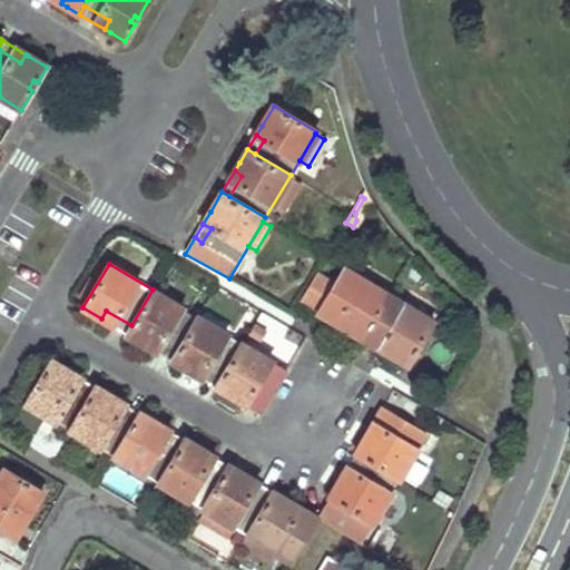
[(335,282),(316,271),(301,297),(320,308),(323,303),(349,320),(343,327),(345,328),(363,340),(369,331),(390,295),(344,268),(335,282)]
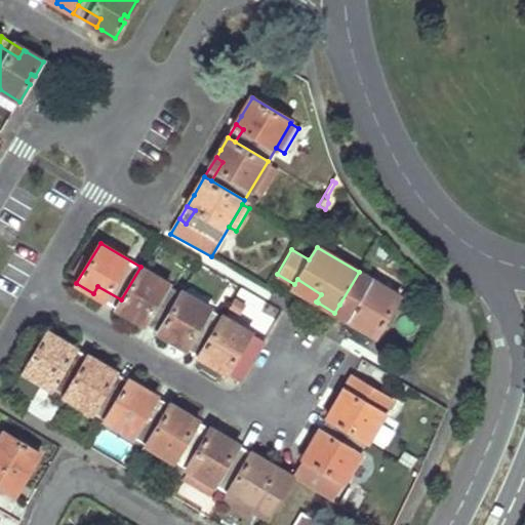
[(162,325),(183,292),(140,267),(121,299),(116,308),(134,319),(139,311),(162,325)]
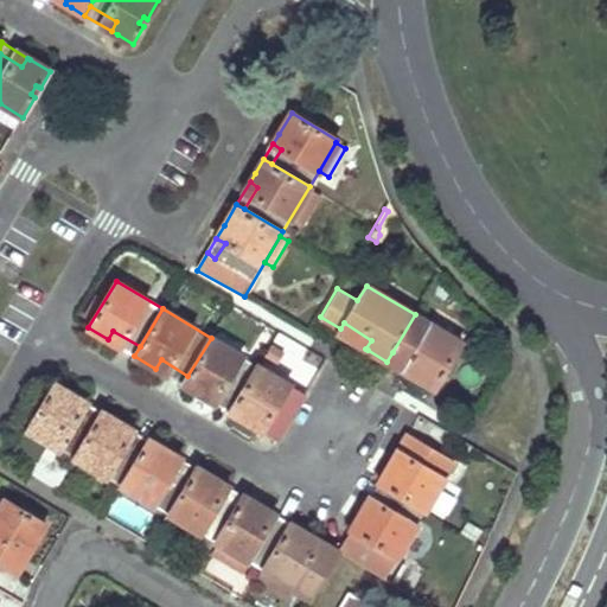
[(461,343),(415,314),(393,352),(417,368),(411,376),(427,385),(433,389),(445,370),(441,368),(446,359),(449,362),(461,343)]
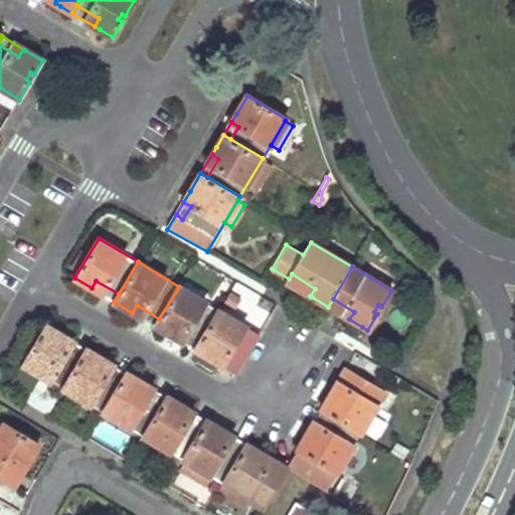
[(289,279),(287,282),(310,296),(315,289),(292,274),(289,279)]
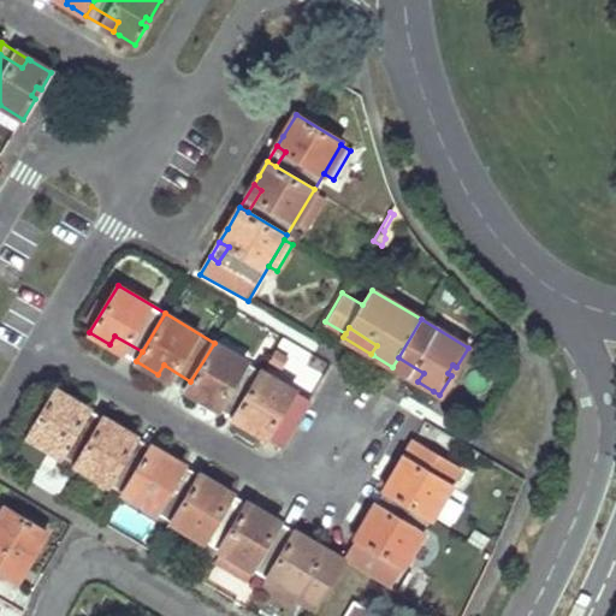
[(114,336),(110,344),(110,345),(136,361),(142,351),(114,336)]
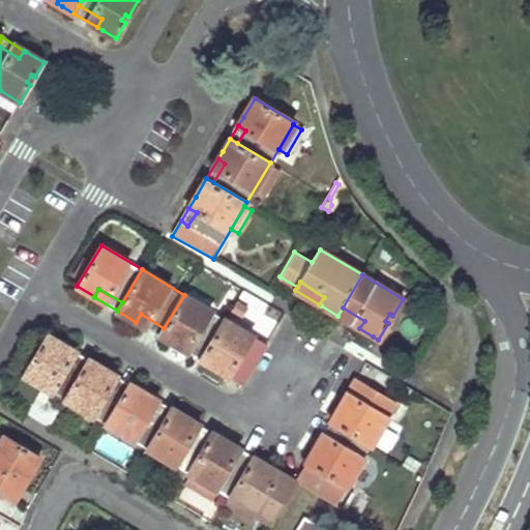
[(225,319),(184,295),(164,328),(159,335),(177,346),(182,339),(205,352),(225,319)]
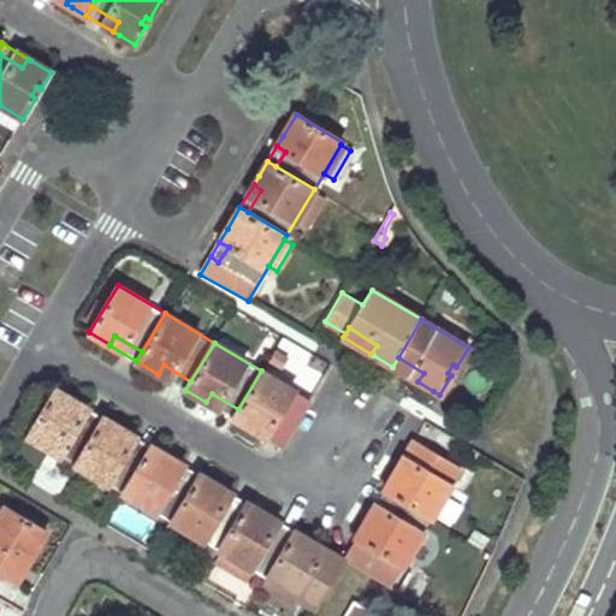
[(424,373),(398,357),(392,367),(418,381),(424,373)]
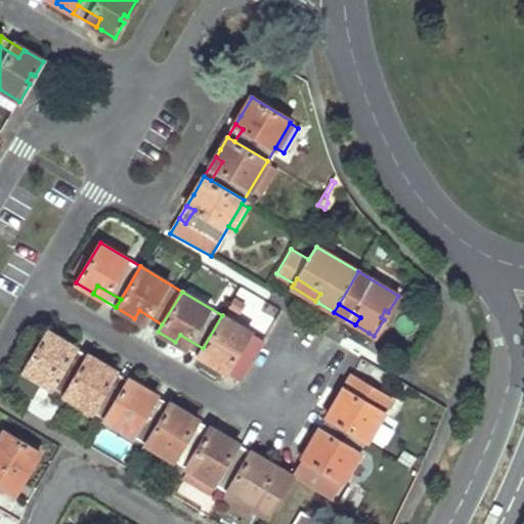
[(162,324),(139,310),(134,318),(135,318),(158,332),(162,324)]
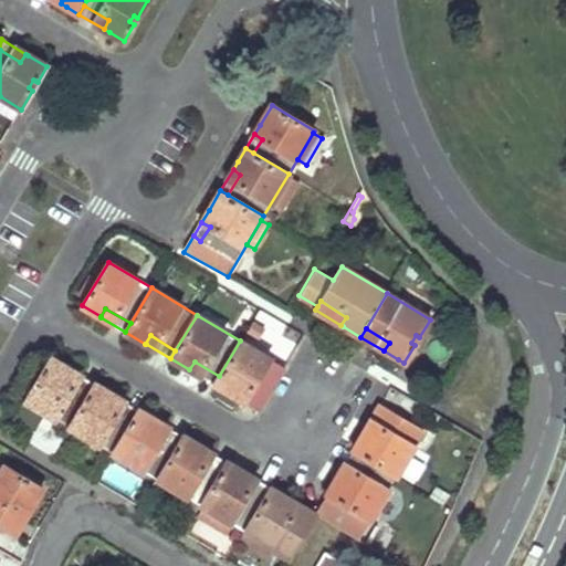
[(284,367),(240,341),(219,376),(213,385),(232,396),(238,387),(263,402),(284,367)]
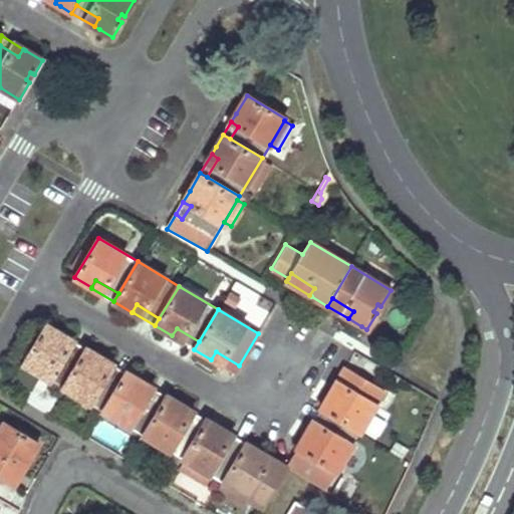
[(34,346),(23,363),(41,374),(25,400),(46,413),(62,387),(81,356),(59,343),(64,336),(46,325),(37,339),(40,340),(36,347),(34,346)]
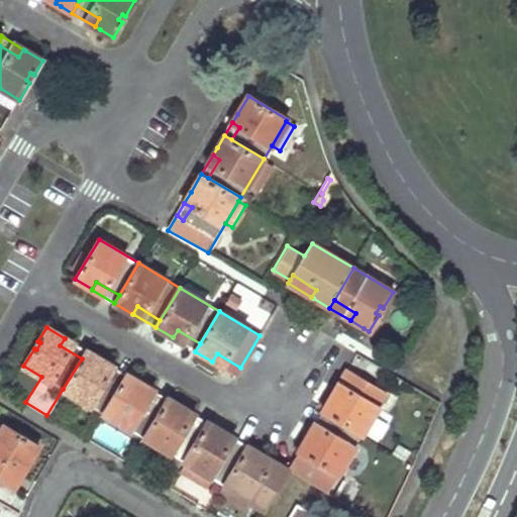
[(200,343),(178,330),(173,337),(177,340),(195,351),(200,343)]
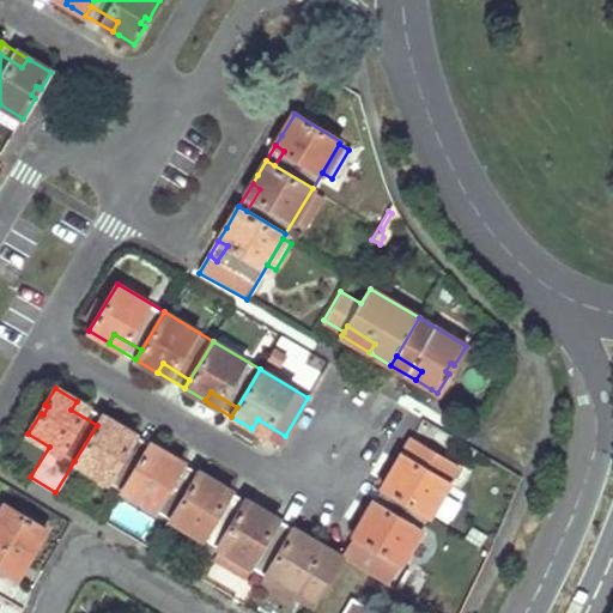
[(80,402),(77,401),(71,410),(97,425),(103,416),(80,402)]
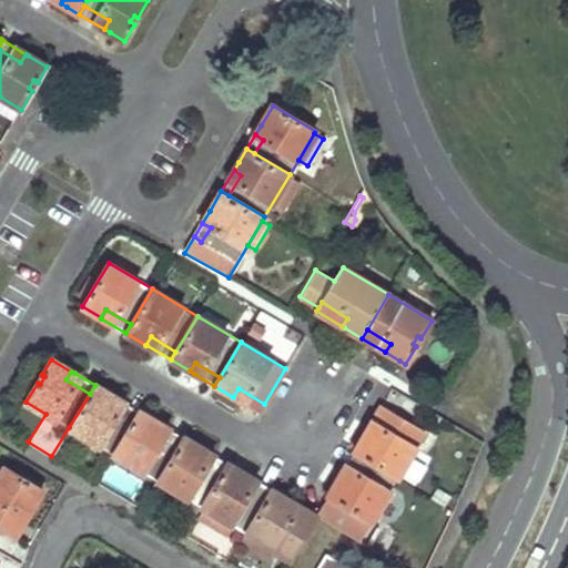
[(69,427),(114,455),(135,421),(111,406),(115,397),(95,385),(90,394),(69,427)]
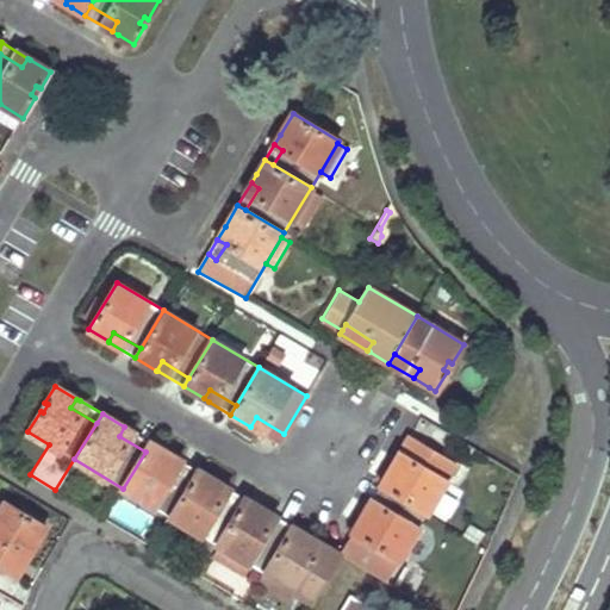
[(284,434),(256,417),(250,427),(259,431),(278,442),(284,434)]
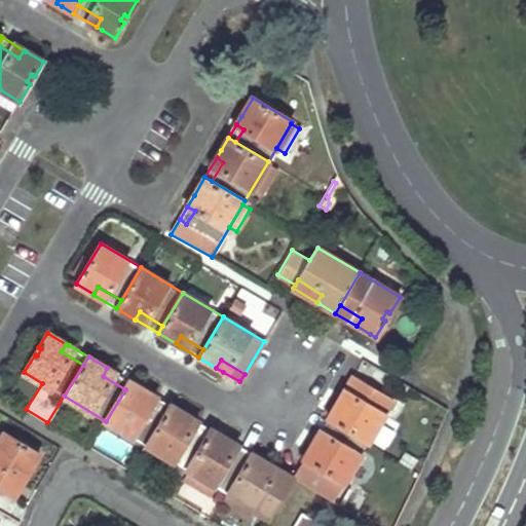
[(116,374),(107,368),(103,376),(125,389),(129,381),(116,374)]
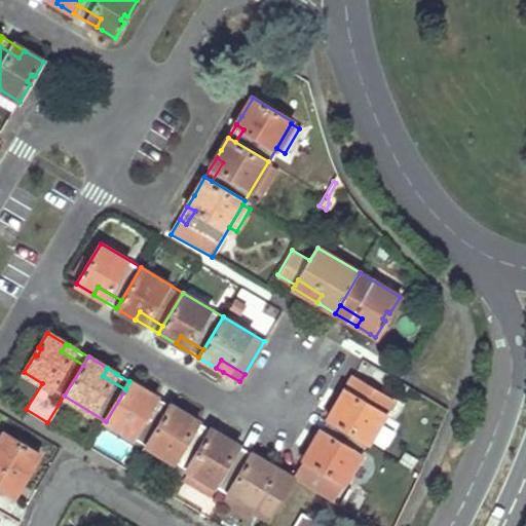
[(338,400),(346,405),(361,381),(351,377),(350,379),(338,400)]
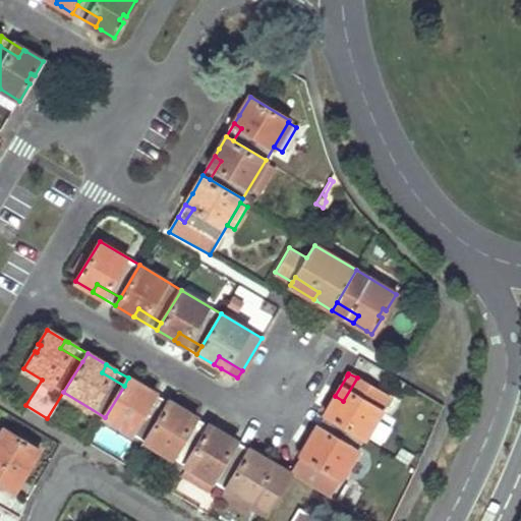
[(145,441),(164,409),(141,396),(146,389),(128,378),(124,386),(105,417),(145,441)]
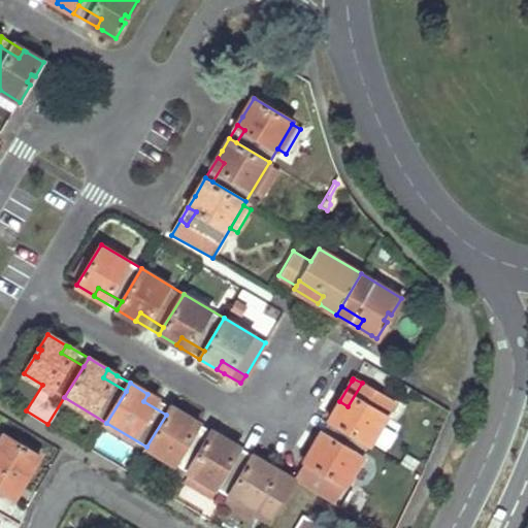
[(348,406),(339,401),(329,419),(337,424),(369,443),(394,402),(362,383),(348,406)]
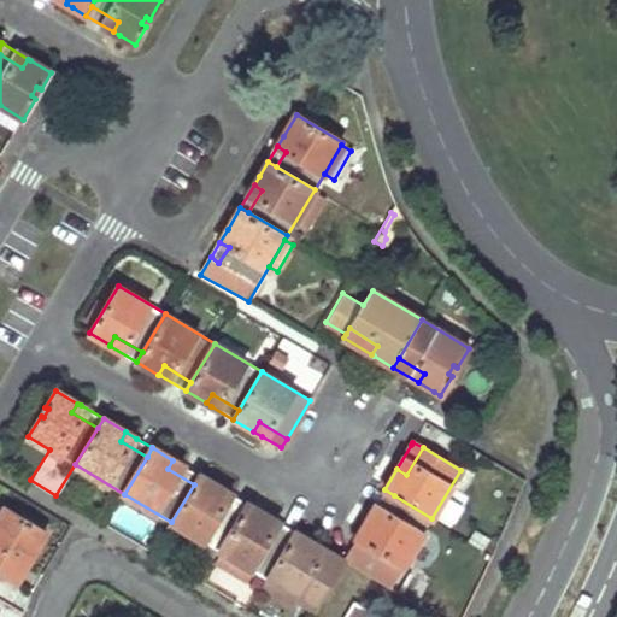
[(200,476),(172,460),(168,469),(194,485),(200,476)]
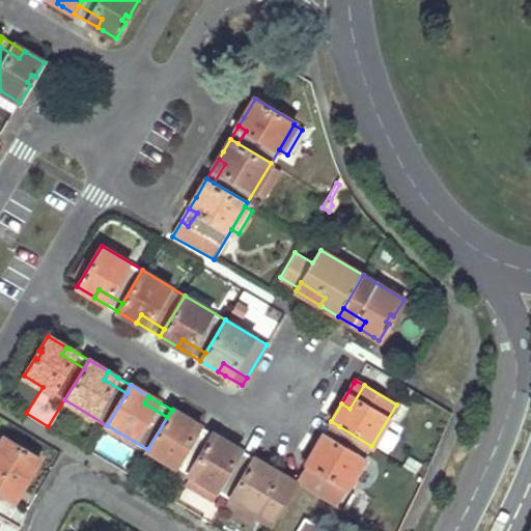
[(147,449),(190,474),(210,442),(186,427),(190,419),(172,410),(167,417),(147,449)]
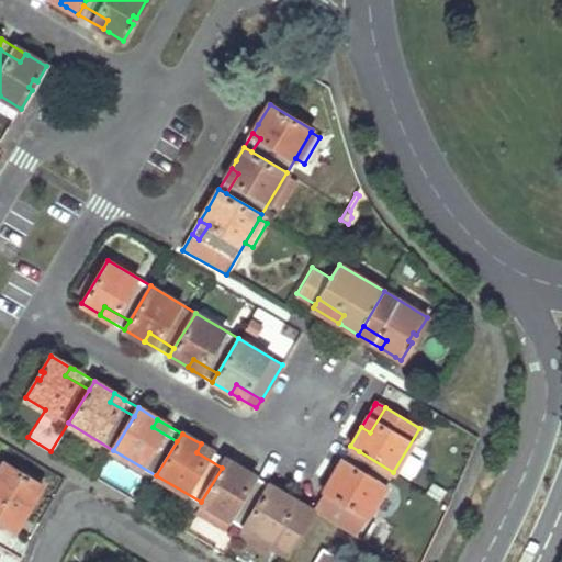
[(197,452),(222,468),(226,459),(213,451),(201,444),(197,452)]
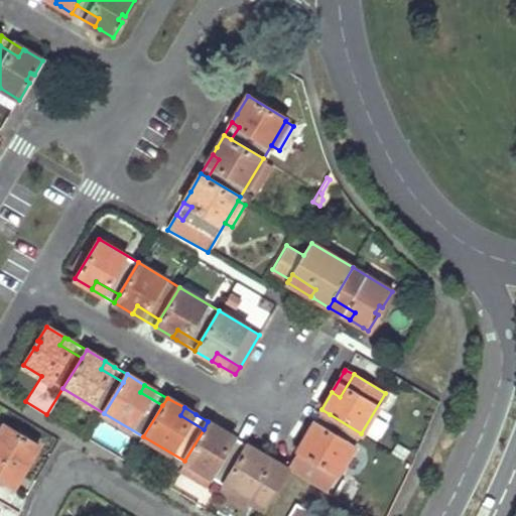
[(330,414),(321,409),(310,427),(308,431),(316,437),(330,414)]
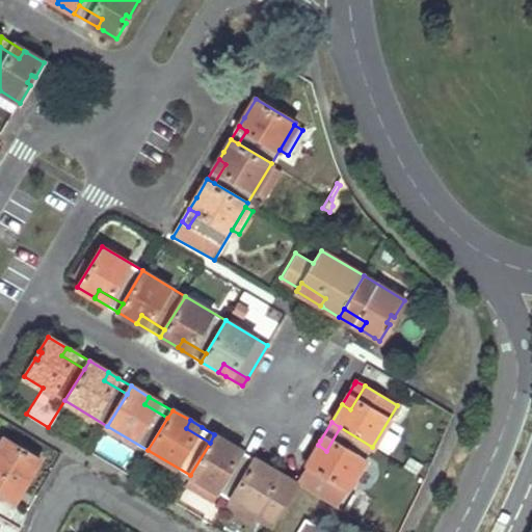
[(297,484),(336,507),(372,447),(340,427),(326,451),(318,445),(295,483),(297,484)]
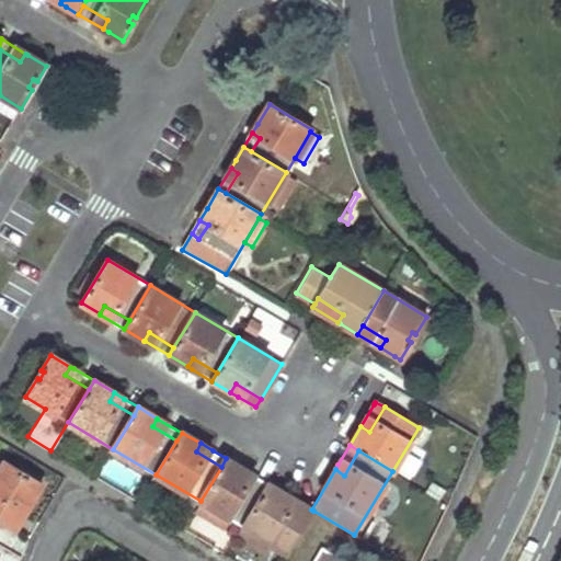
[(221,467),(201,501),(205,503),(230,518),(243,526),(264,492),(240,478),(244,469),(226,458),(221,467)]
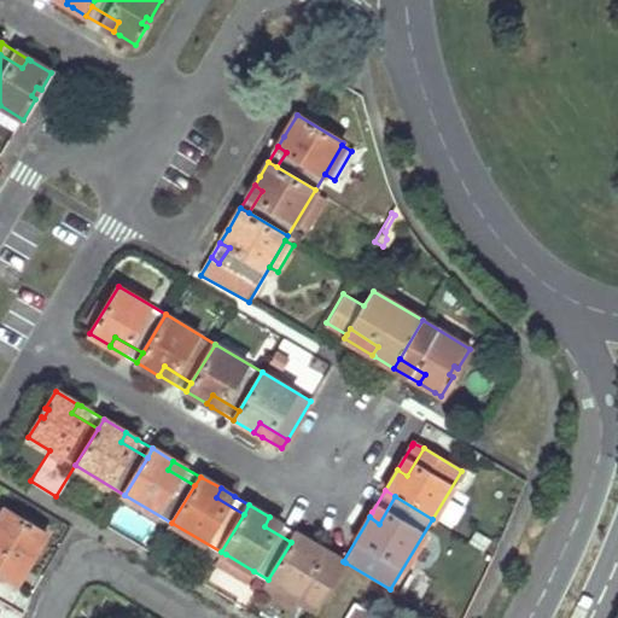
[(0,513),(0,573),(16,583),(46,534),(4,507),(0,513),(0,514),(0,513)]
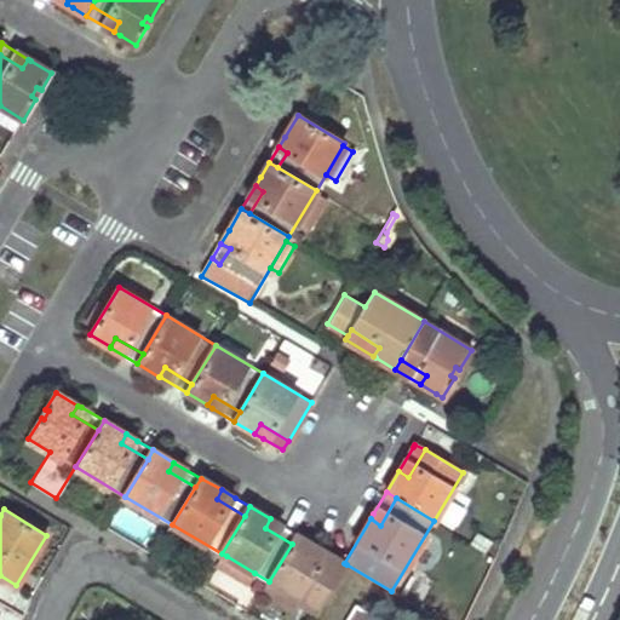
[(281,524),(270,518),(265,528),(292,544),(298,534),(281,524)]
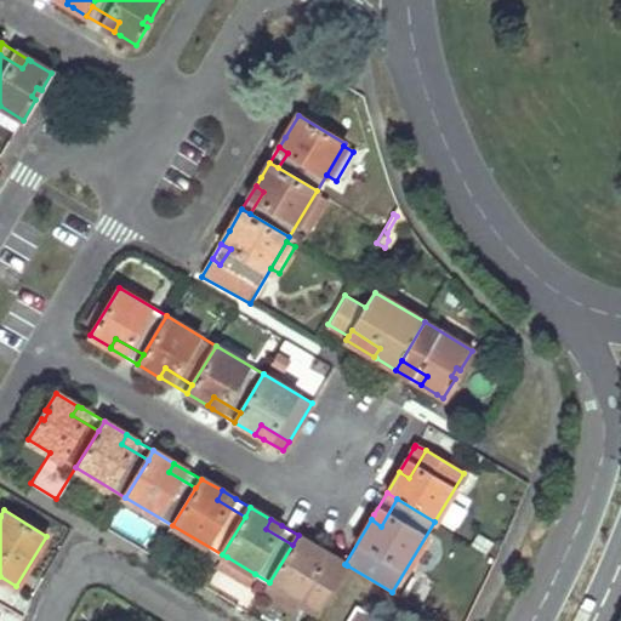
[(298,535),(292,545),(269,582),(303,603),(319,611),(342,574),(313,556),(319,548),(317,547),(298,535)]
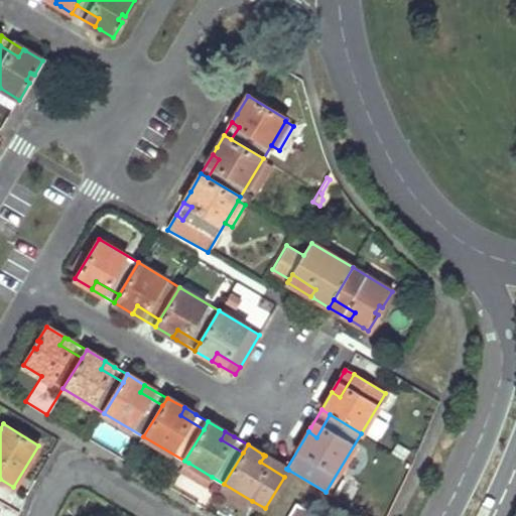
[(286,469),(265,456),(260,462),(284,477),(288,470),(286,469)]
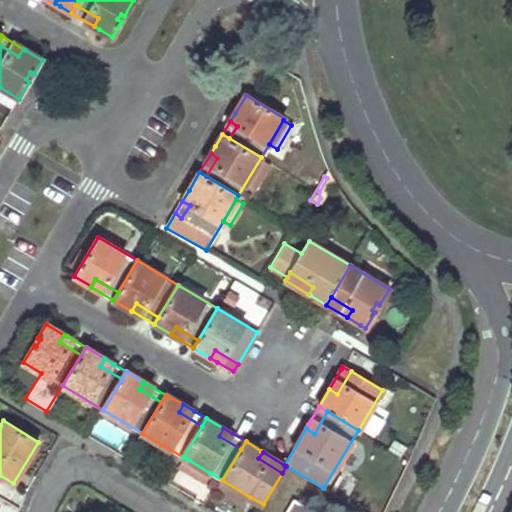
[(210,473),(187,459),(181,468),(205,482),(210,473)]
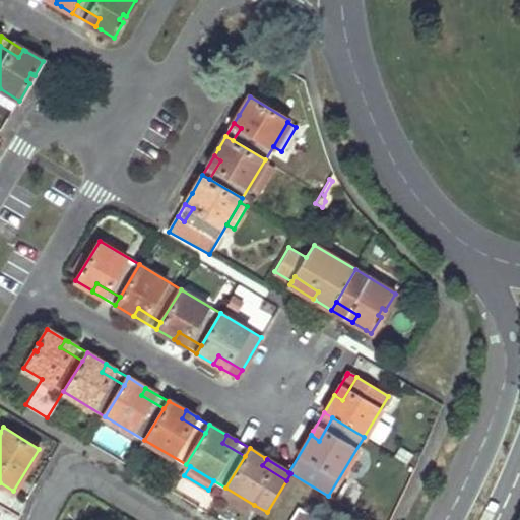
[(225,488),(219,498),(248,515),(254,505),(225,488)]
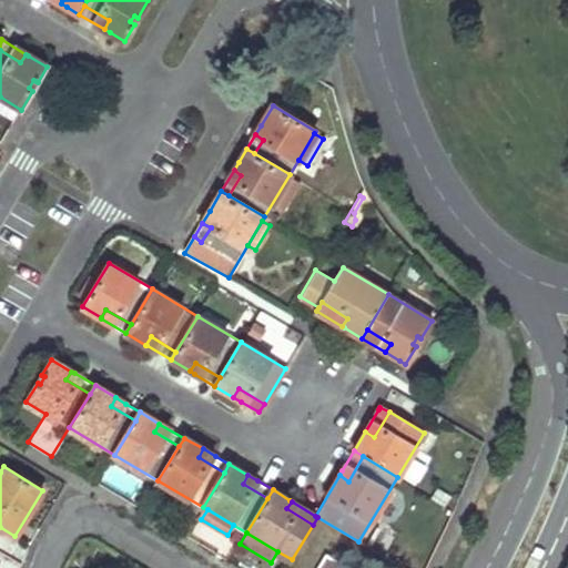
[(344,567),(346,567),(325,555),(317,567),(344,567)]
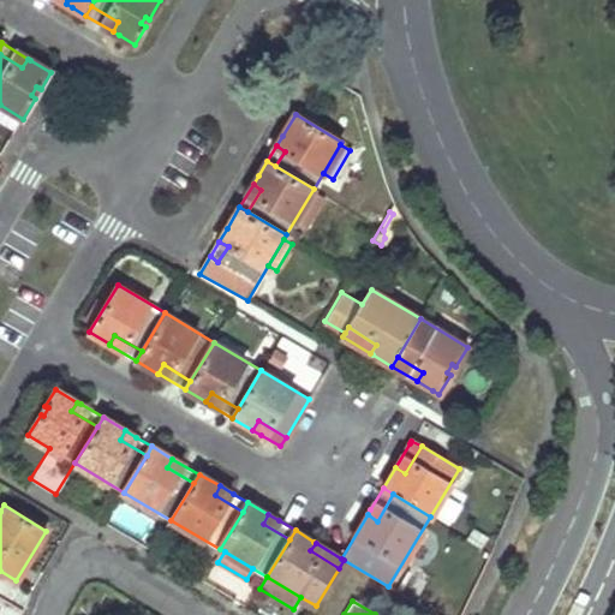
All buildings are outlined.
